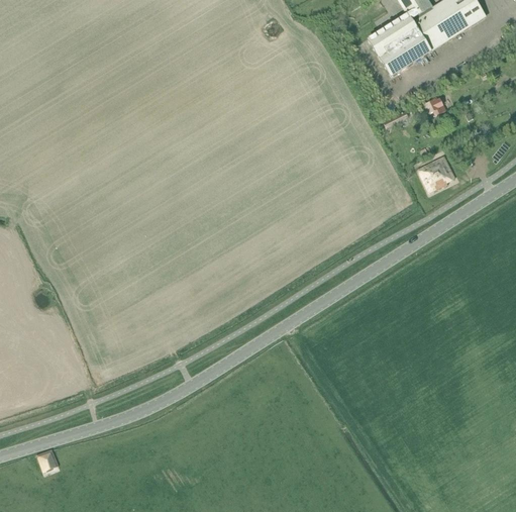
[(398,0),(406,12),(367,36),(389,74),(485,15),(475,0),(441,0),(432,6),(428,0),(398,0)]
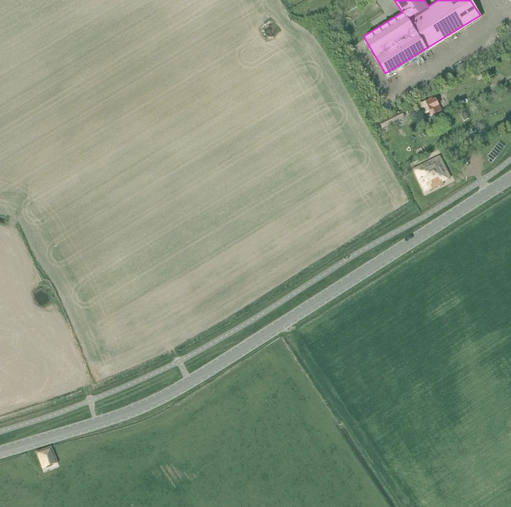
[(434,94),(418,102),(423,110),(428,108),(430,112),(440,107),(434,94)]
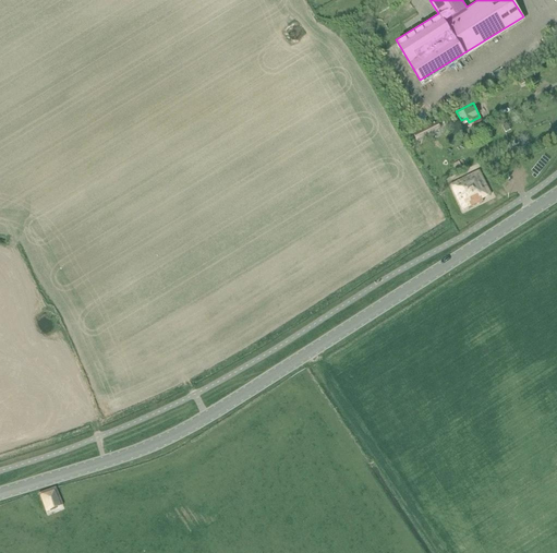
[(436,117),(411,128),(415,136),(439,124),(436,117)]
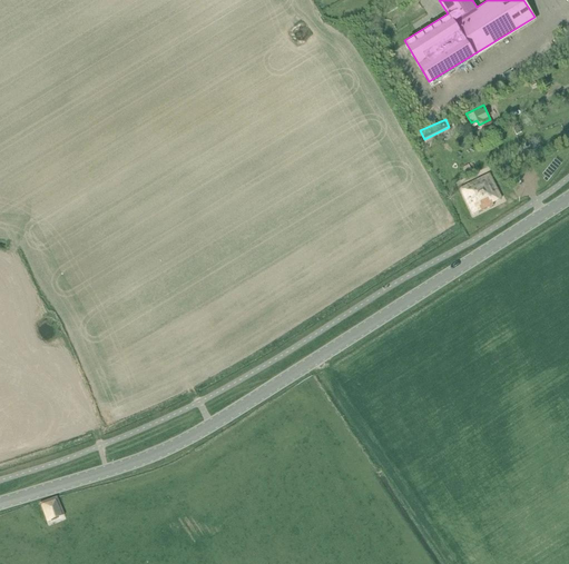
[(488,171),(460,185),(472,210),(491,200),(490,199),(500,195),(488,171)]
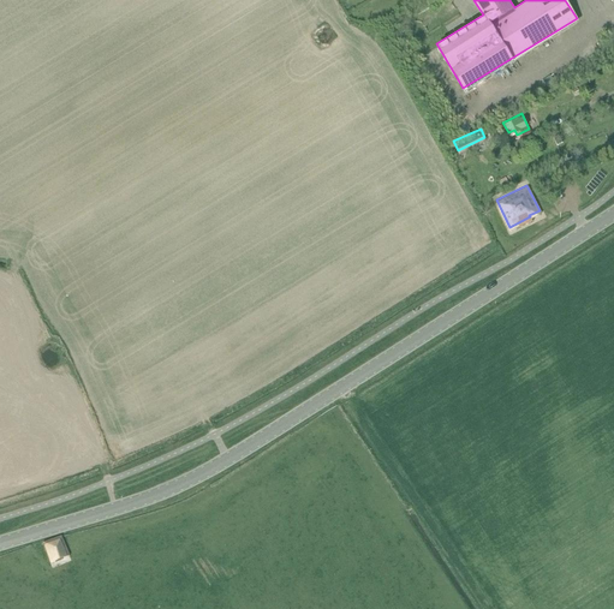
[(59,530),(41,536),(49,557),(67,550),(59,530)]
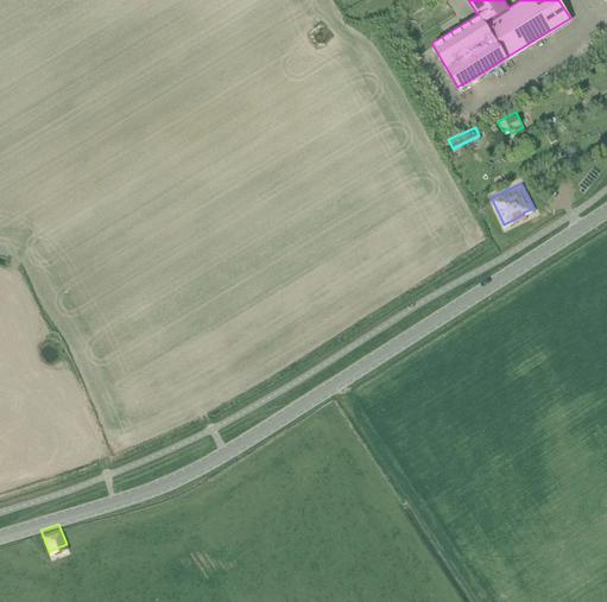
All buildings are outlined.
